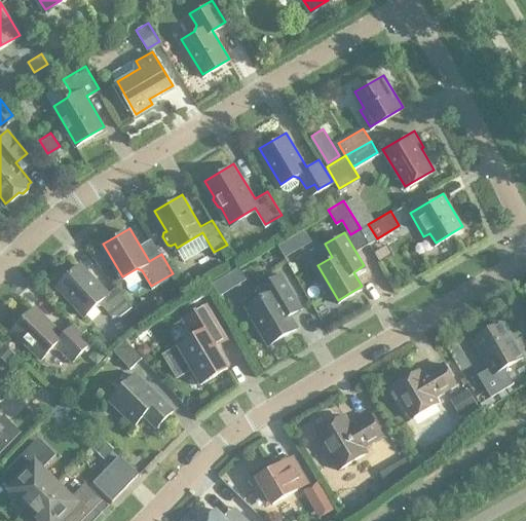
[(111,313),(120,313),(132,304),(115,285),(107,291),(79,262),(57,283),(84,313),(96,303),(102,303),(111,313)]
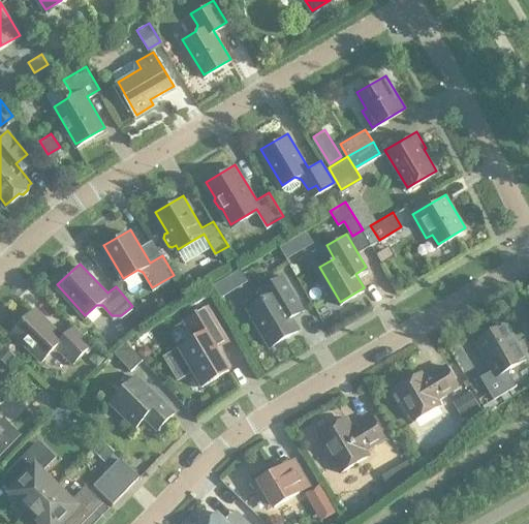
[(270,343),(299,327),(290,314),(304,307),(283,273),(260,287),(266,296),(247,306),(270,343)]
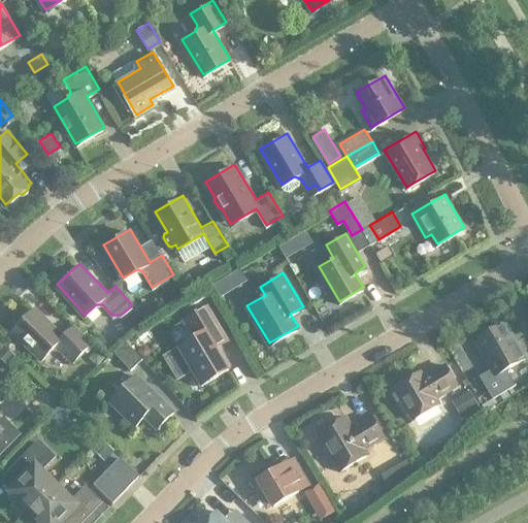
[(227,274),(213,282),(221,294),(233,286),(227,274)]
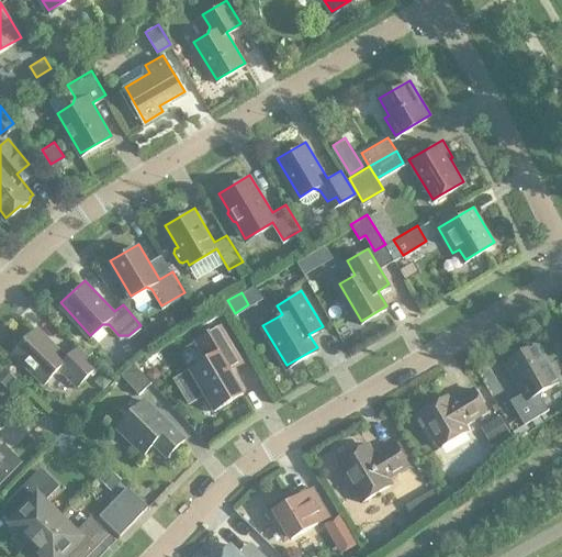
[(159,320),(145,330),(152,340),(166,330),(159,320)]
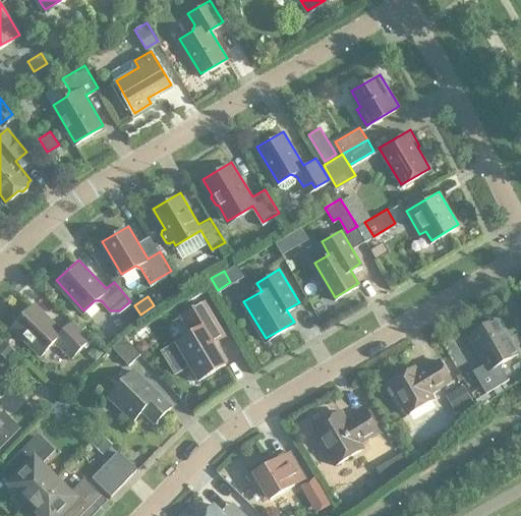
[(181,313),(191,331),(176,340),(198,378),(226,362),(209,334),(221,328),(204,299),(181,313)]
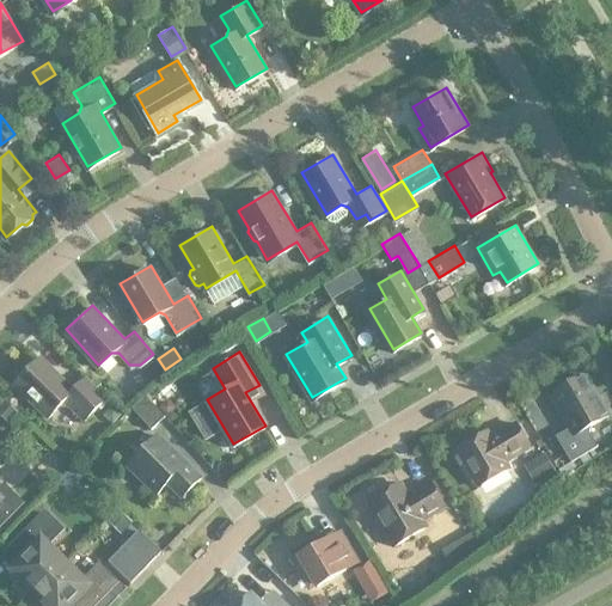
[(61,402),(68,402),(85,417),(105,396),(85,374),(72,387),(40,355),(14,381),(48,415),(61,402)]
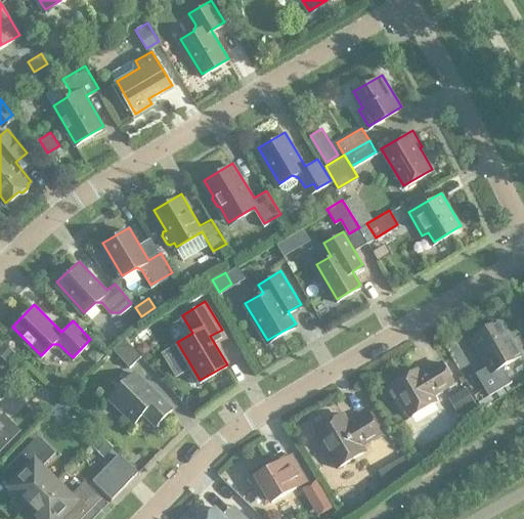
[(130,307),(123,314),(133,326),(140,318),(130,307)]
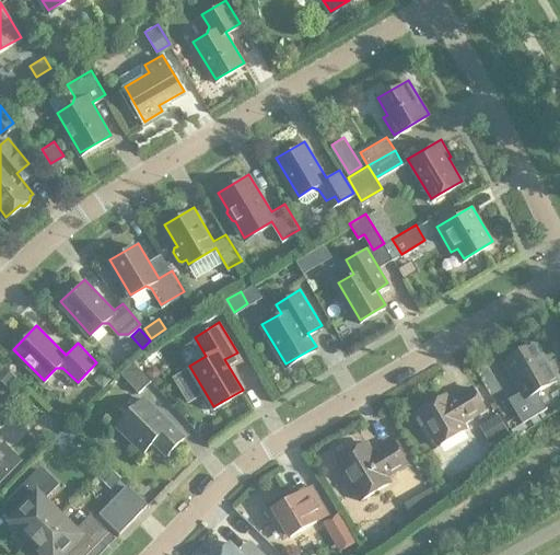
[(523,420),(547,406),(539,393),(540,386),(556,378),(534,339),(503,358),(522,389),(509,396),(523,420)]
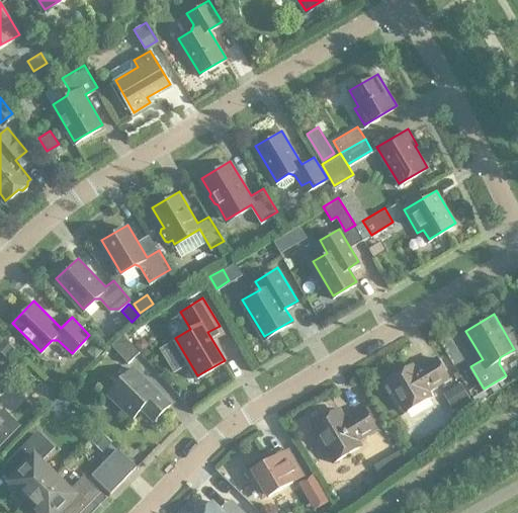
[(110,342),(127,360),(140,350),(122,331),(110,342)]
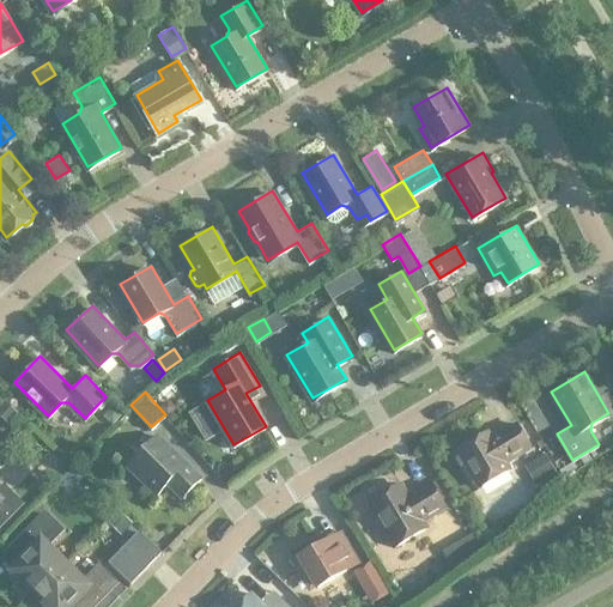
[(5,398),(0,402),(0,413),(6,420),(17,410),(5,398)]
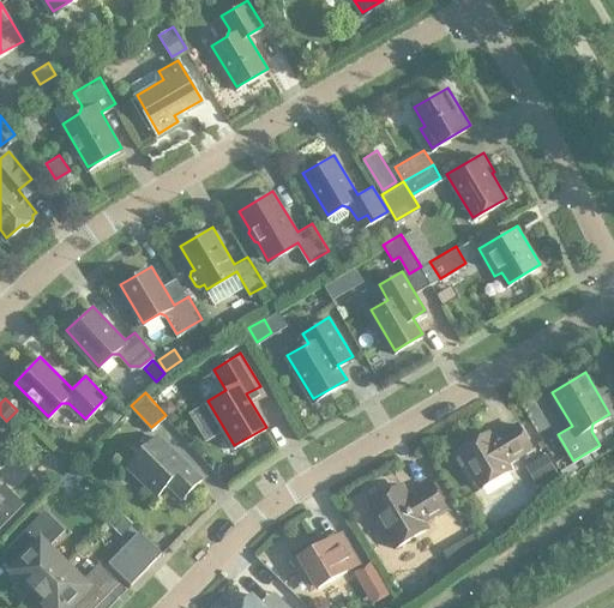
[(113,404),(103,414),(113,422),(122,413),(113,404)]
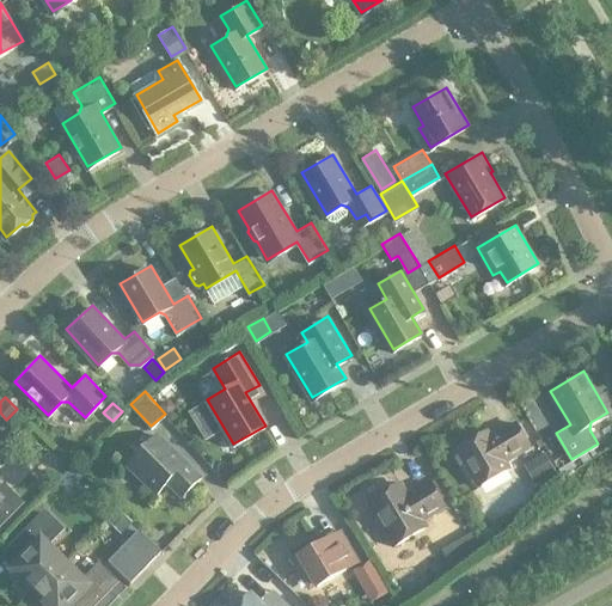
[(478,483),(509,465),(506,459),(531,445),(515,420),(491,434),(487,428),(457,446),(478,483)]
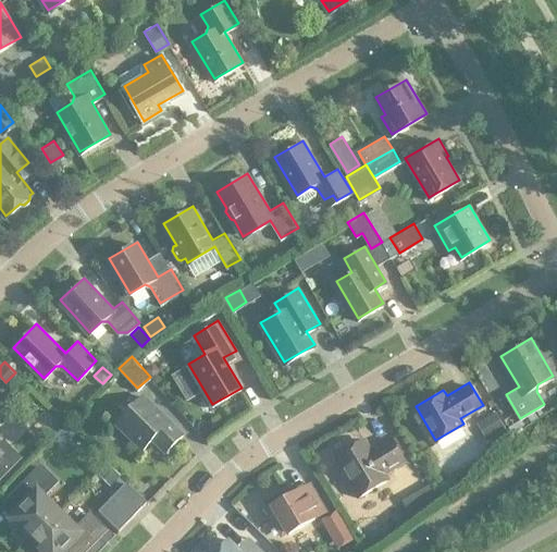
[(165,450),(183,432),(144,393),(115,421),(143,448),(152,437),(165,450)]
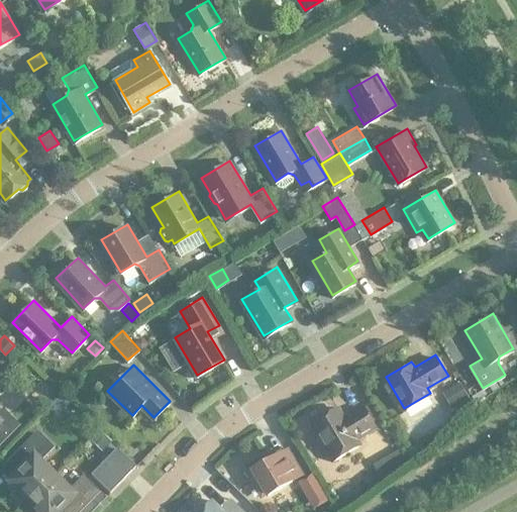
[(460,380),(448,388),(456,402),(470,395),(460,380)]
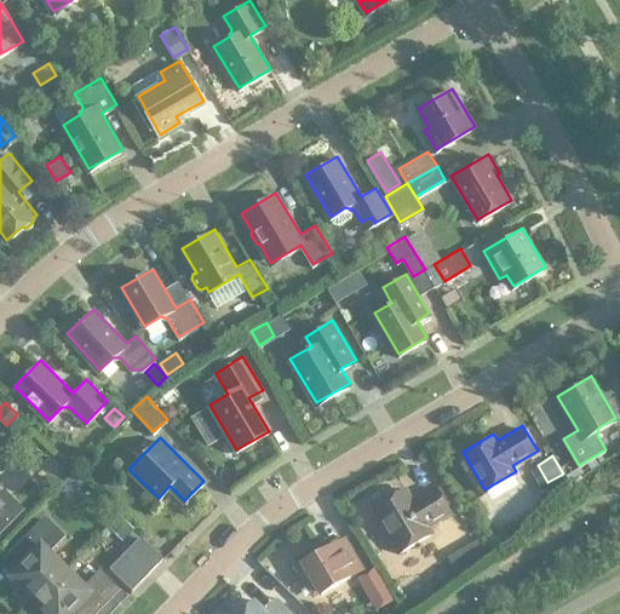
[(406,486),(373,505),(399,550),(431,531),(428,523),(451,510),(436,486),(413,499),(406,486)]
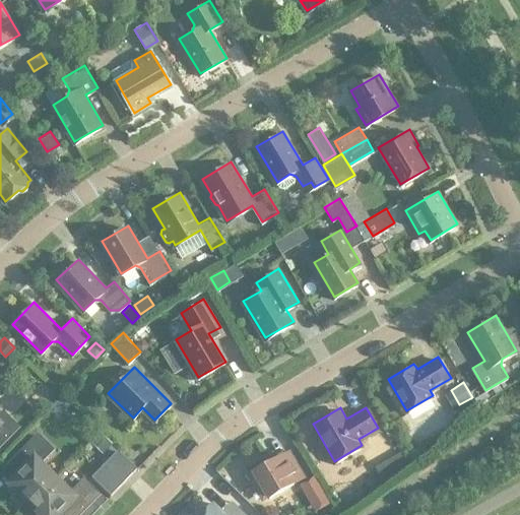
[(0,413),(0,442),(17,424),(3,410),(0,413)]
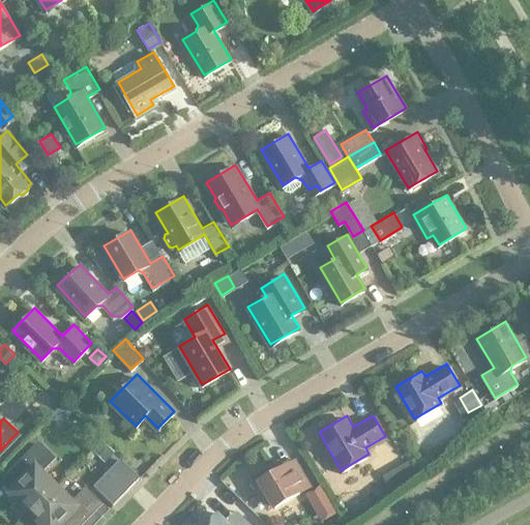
[(25,502),(32,509),(57,484),(40,468),(53,456),(38,441),(7,473),(18,483),(9,491),(23,504),(25,502)]
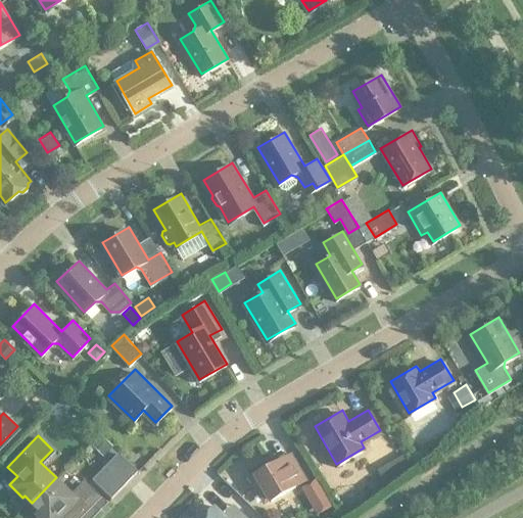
[(101,435),(93,444),(102,454),(111,444),(101,435)]
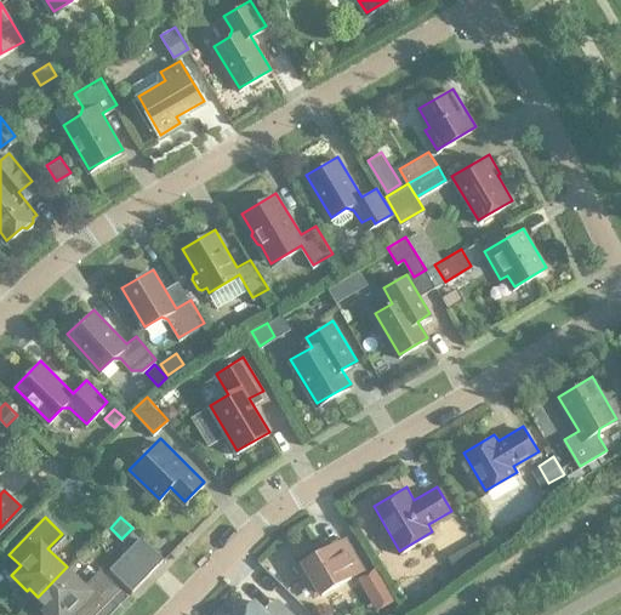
[(478,535),(463,545),(473,561),(488,551),(478,535)]
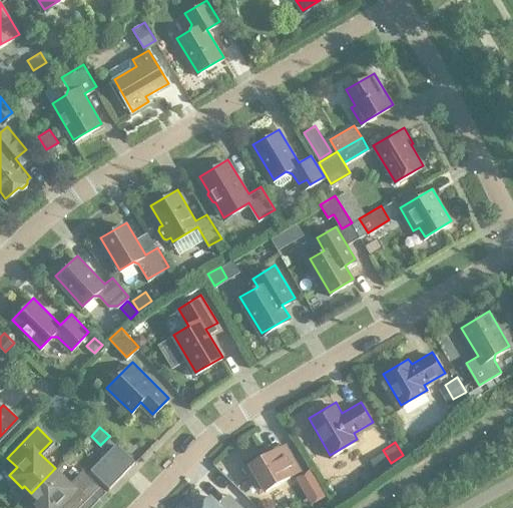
[(117,444),(95,466),(99,470),(95,473),(109,487),(134,460),(117,444)]
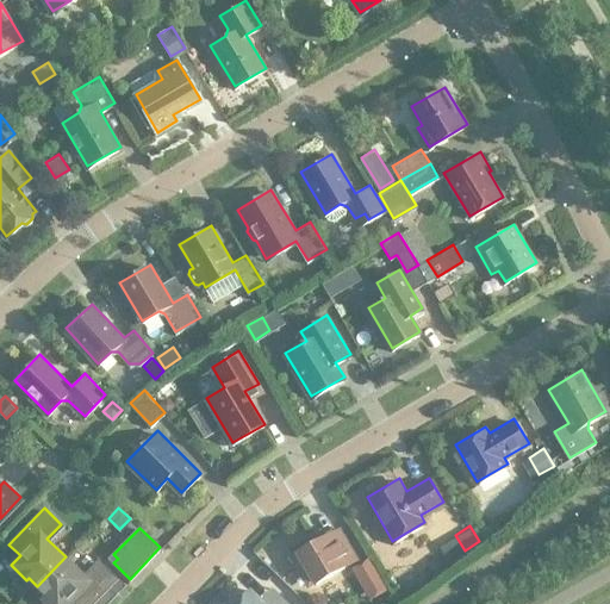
[(309,568),(316,581),(356,558),(338,528),(316,541),(312,534),(288,548),(303,572),(309,568)]
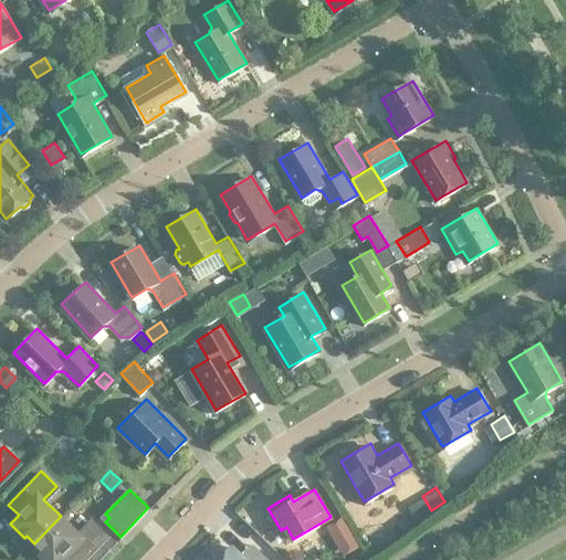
[(77,534),(61,516),(34,543),(41,551),(40,552),(46,559),(61,559),(63,558),(64,559),(82,559),(107,535),(92,519),(77,534)]
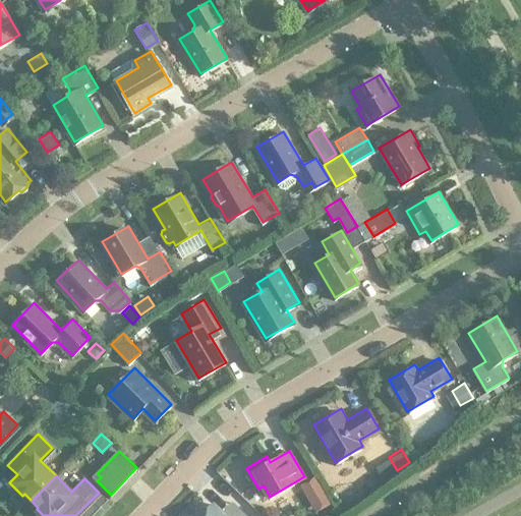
[(312,476),(302,482),(310,497),(321,491),(312,476)]
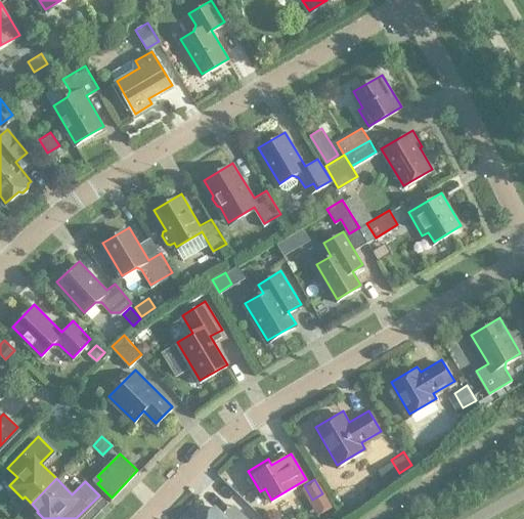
[(200,518),(251,518),(239,508),(229,518),(215,504),(200,518)]
